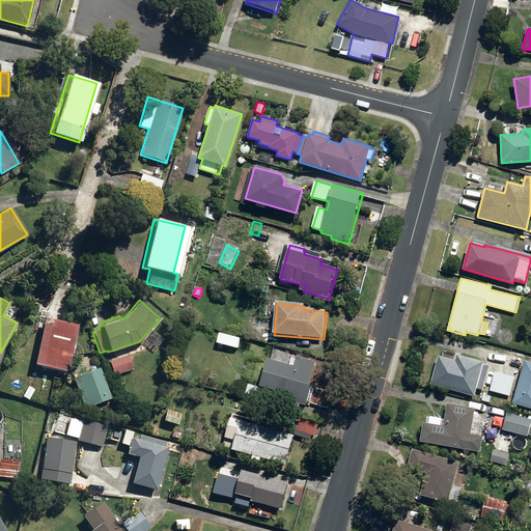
[(31,364),(65,371),(75,326),(42,318),(31,364)]
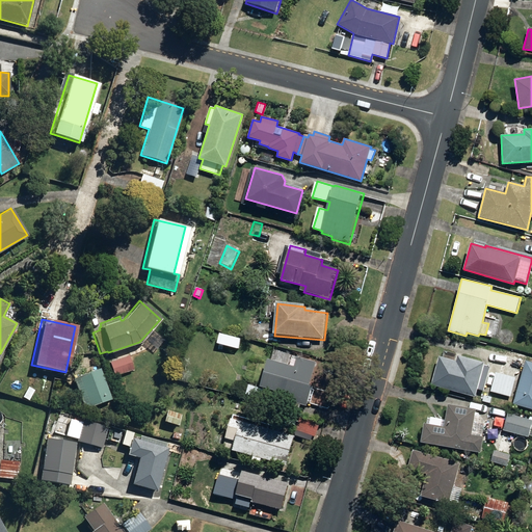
[(217,337),(225,339),(228,333),(218,329),(217,337)]
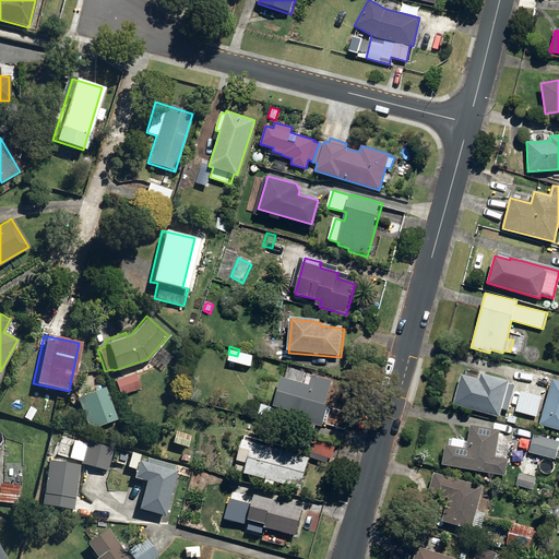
[(114,380),(119,395),(140,388),(134,373),(114,380)]
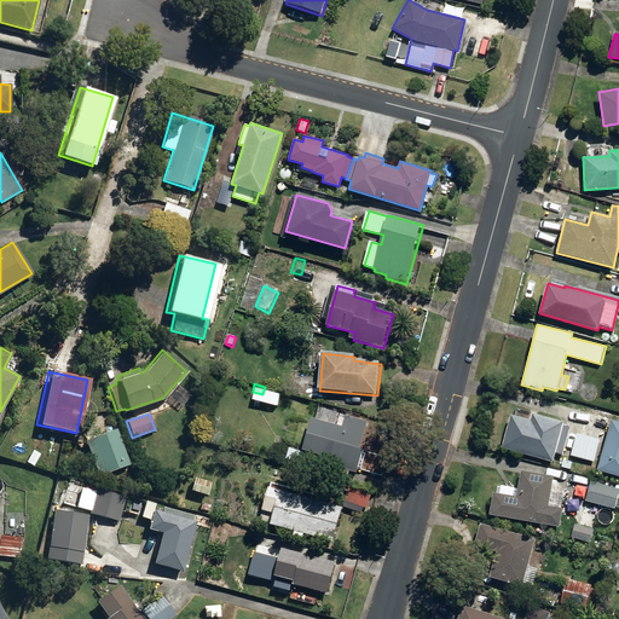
[(502,447),(553,462),(555,453),(562,456),(571,428),(561,424),(562,422),(533,414),(531,421),(512,415),(502,447)]
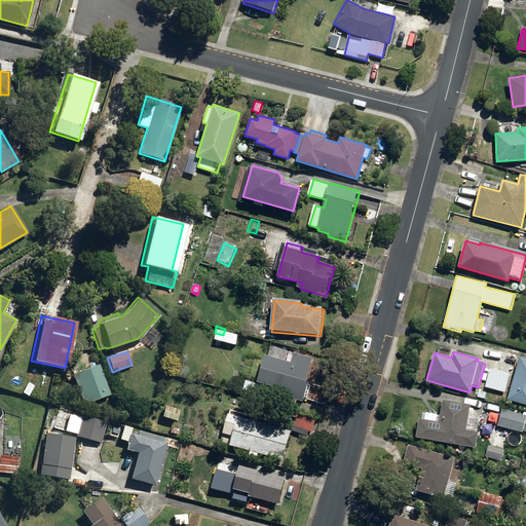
[(279,395),(302,401),(307,382),(305,381),(312,358),(294,352),(291,363),(264,355),(256,382),(280,389),(279,395)]
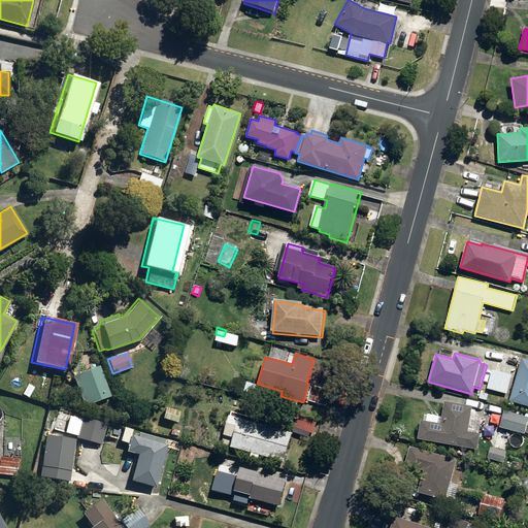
[(509,400),(527,405),(527,359),(522,358),(509,400)]
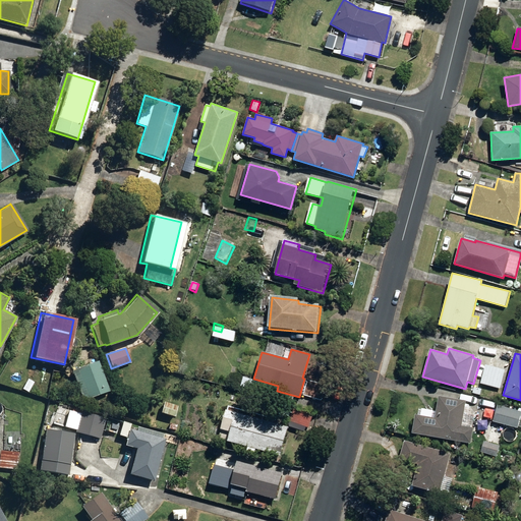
[(70,370),(81,401),(108,391),(97,361),(70,370)]
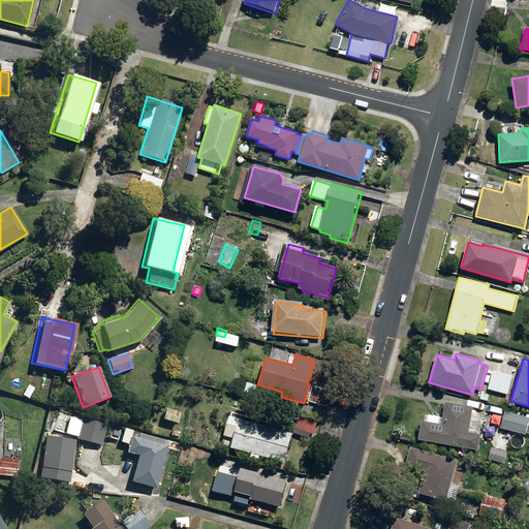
[(489,391),(507,395),(511,375),(493,371),(489,391)]
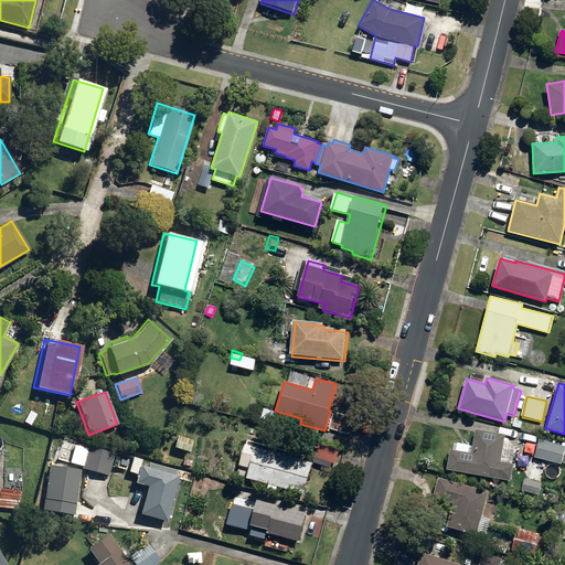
[(23,422),(30,425),(36,414),(29,409),(23,422)]
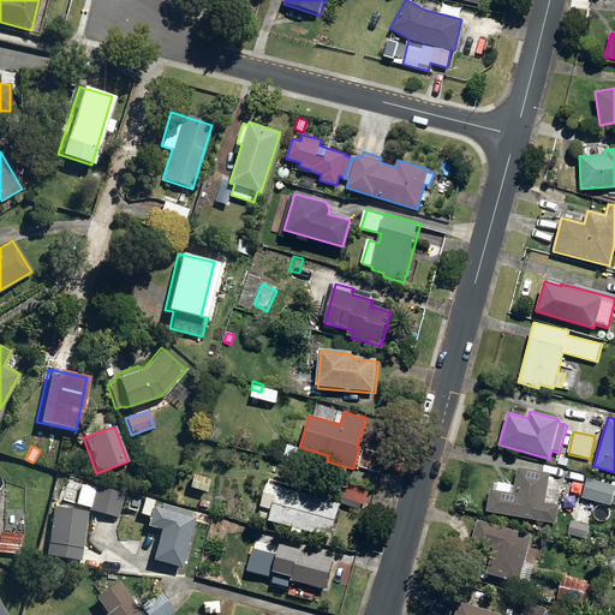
[(559,464),(567,466),(569,459),(560,457),(559,464)]
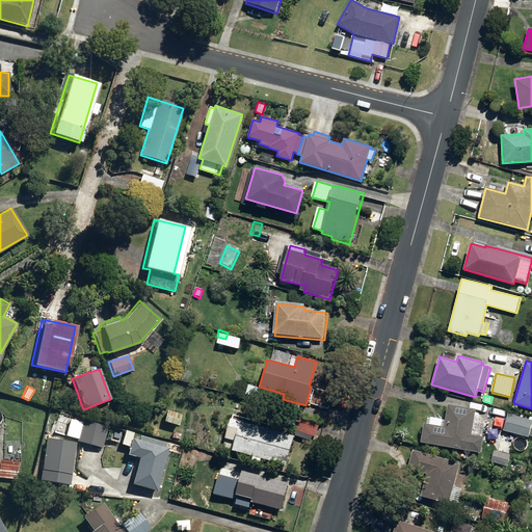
[(421,443),(481,452),(483,436),(471,434),(475,410),(447,406),(444,427),(424,424),(421,443)]
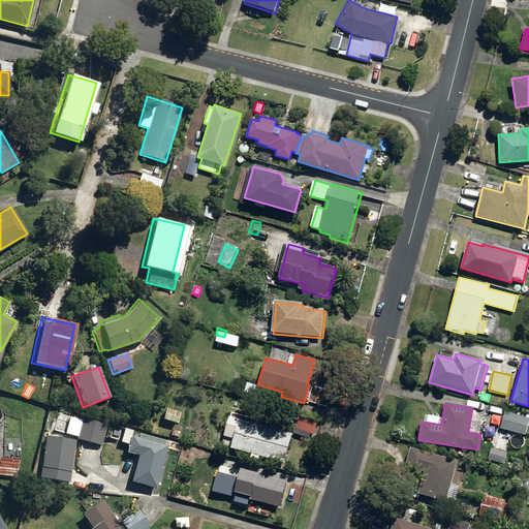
[(161,418),(176,423),(179,412),(164,408),(161,418)]
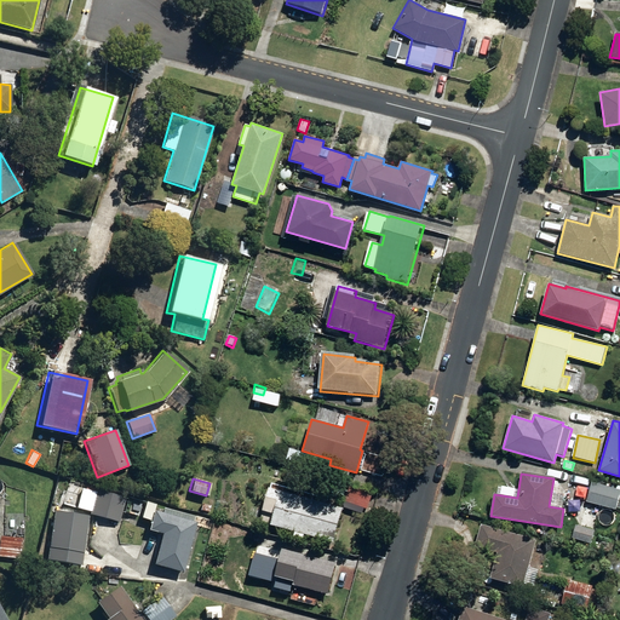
[(586,501),(615,510),(619,493),(619,489),(591,482),(586,501)]
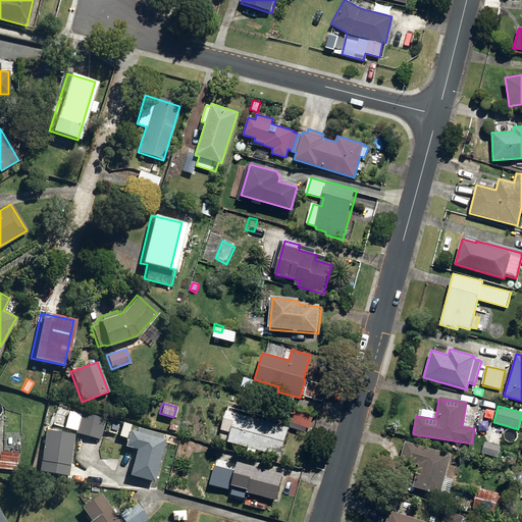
[(286,420),(309,428),(312,418),(290,409),(286,420)]
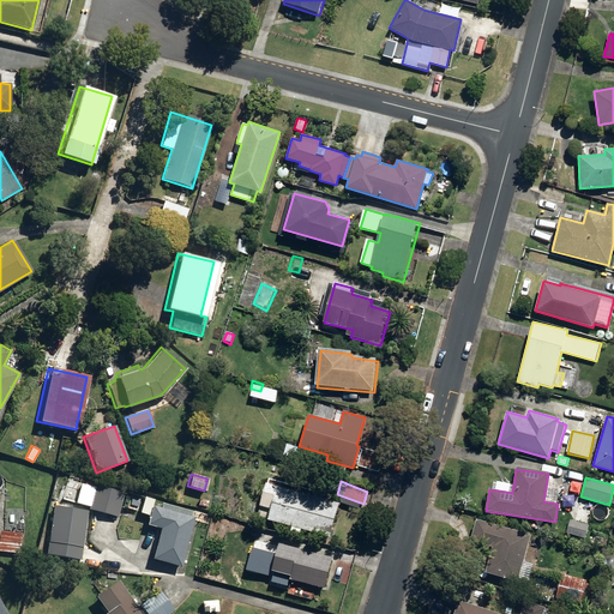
[(88,509),(116,517),(118,515),(120,515),(122,509),(120,509),(125,493),(95,483),(88,509)]
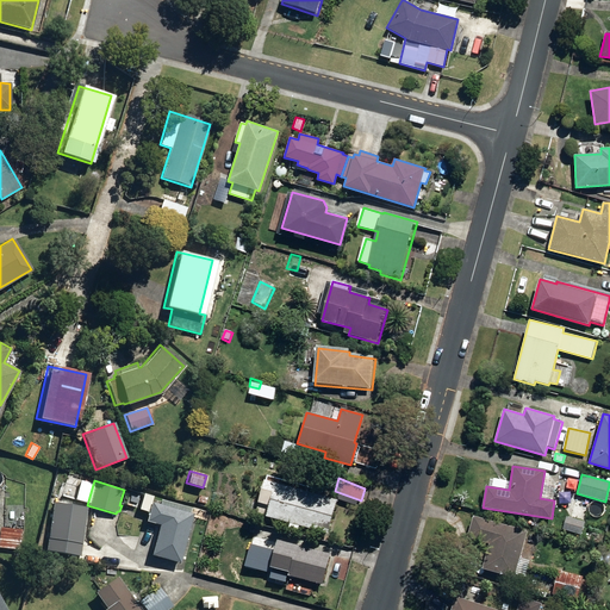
[(299,526),(328,533),(337,499),(274,484),(274,486),(262,483),(256,504),(267,506),(265,517),(288,523),(287,530),(297,533),(299,526)]
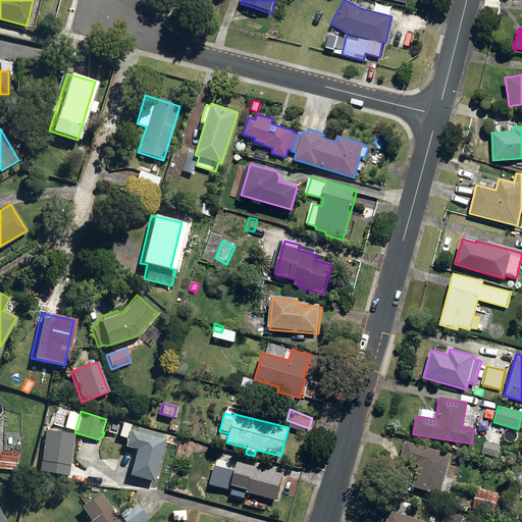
[(127,475),(152,482),(164,440),(161,439),(162,434),(137,427),(136,432),(127,430),(122,446),(135,449),(127,475)]
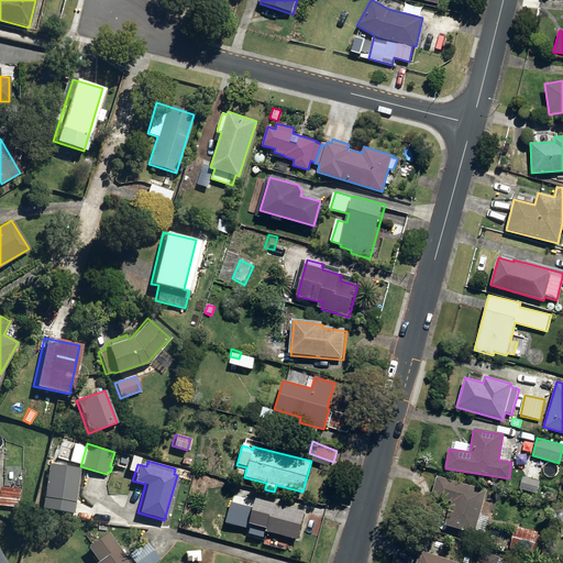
[(44,509),(74,514),(81,468),(51,464),(44,509)]
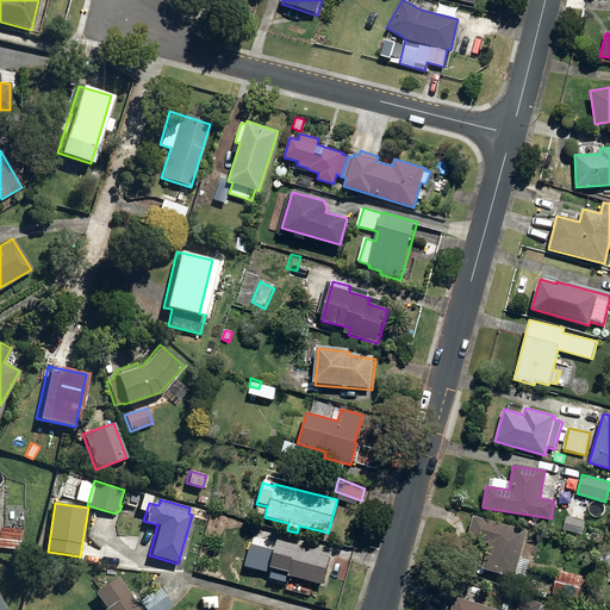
[(228,524),(246,528),(246,526),(249,526),(249,523),(247,523),(247,520),(230,515),(228,524)]
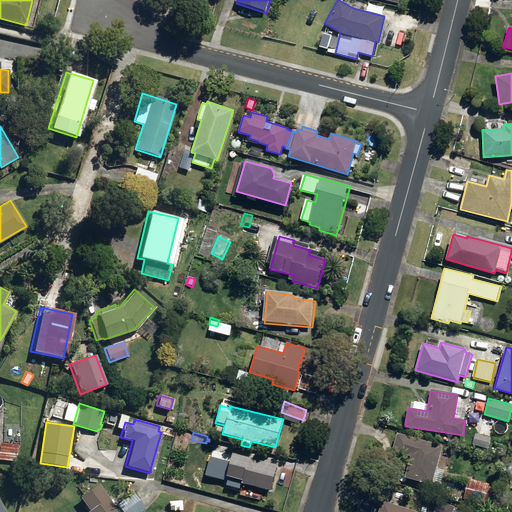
[(405,477),(432,485),(433,482),(440,484),(443,474),(435,472),(443,445),(393,432),(390,442),(394,444),(392,451),(411,456),(405,477)]
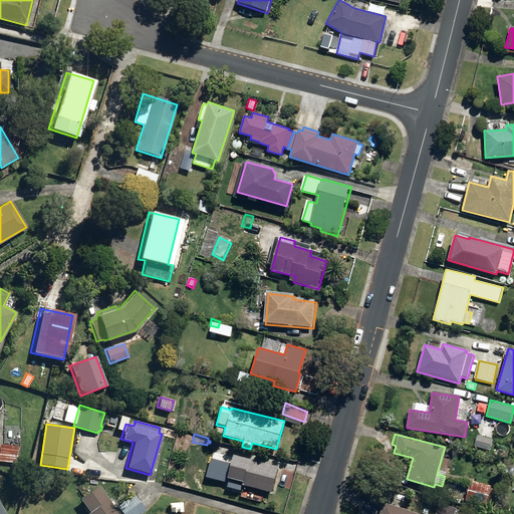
[(475,447),(490,451),(493,439),(479,435),(475,447)]
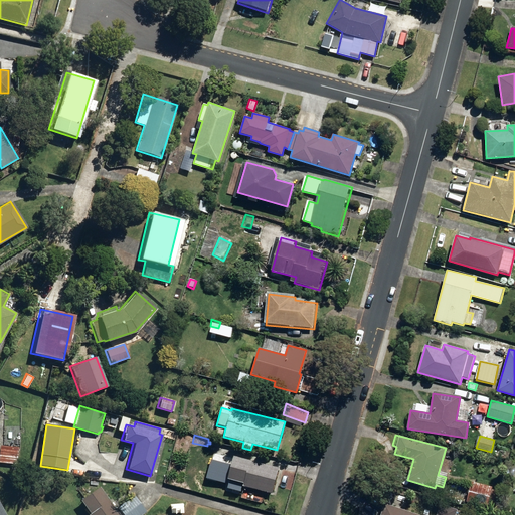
[(0,462),(16,464),(18,448),(0,445),(0,462)]
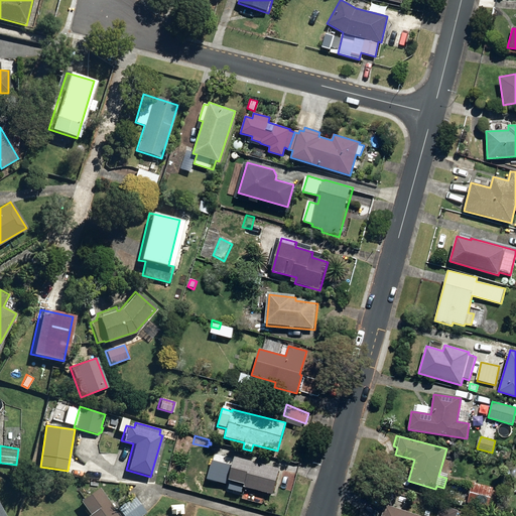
[(244,487),(272,494),(279,469),(212,452),(204,479),(243,490),(244,487)]
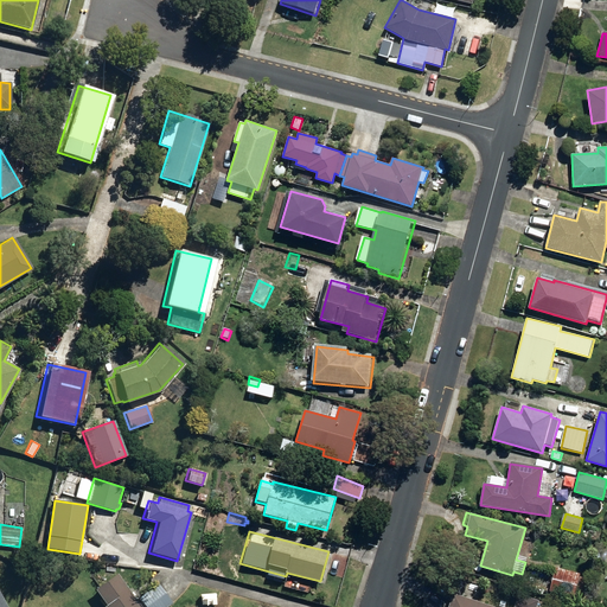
[(549,590),(574,596),(576,587),(582,589),(587,574),(580,573),(580,574),(555,568),(549,590)]
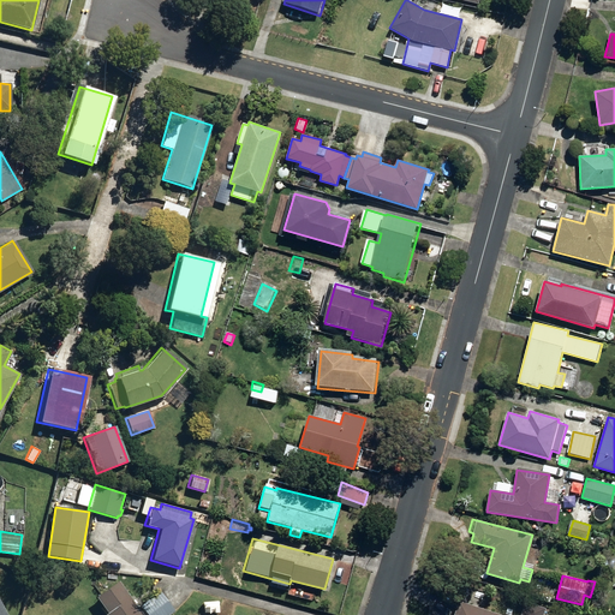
[(102,614),(141,614),(115,581),(93,598),(105,614),(102,614)]
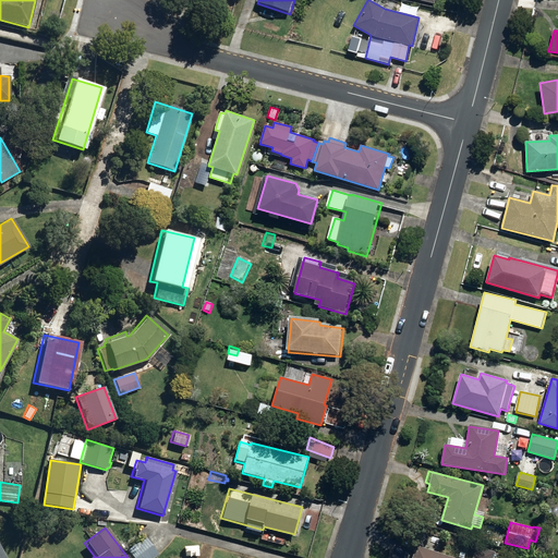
[(125,549),(131,557),(152,557),(157,555),(144,536),(125,549)]
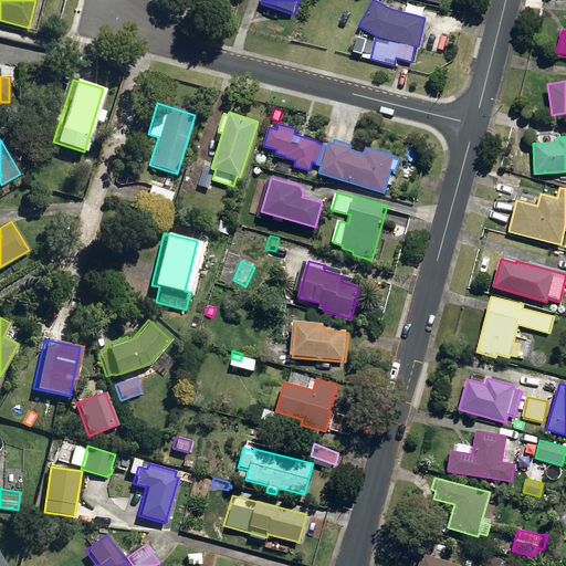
[(188,554),(188,564),(200,563),(199,553),(188,554)]
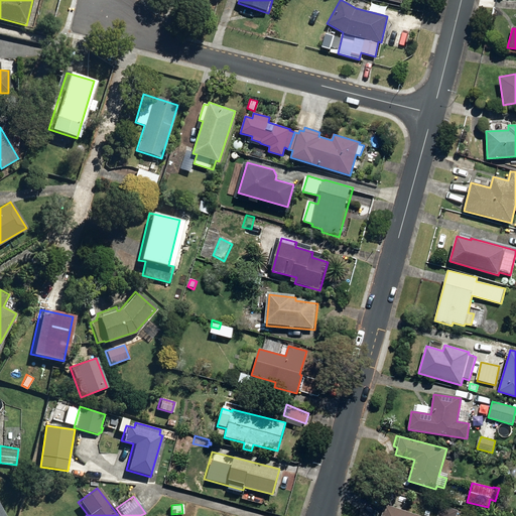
[(380,515),(421,515),(385,504),(380,515)]
